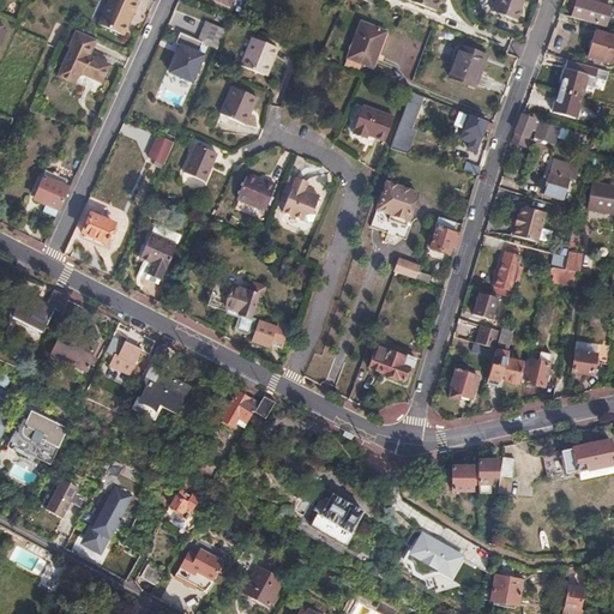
[(109,0),(98,24),(125,36),(139,4),(133,1),(132,0),(109,0)]
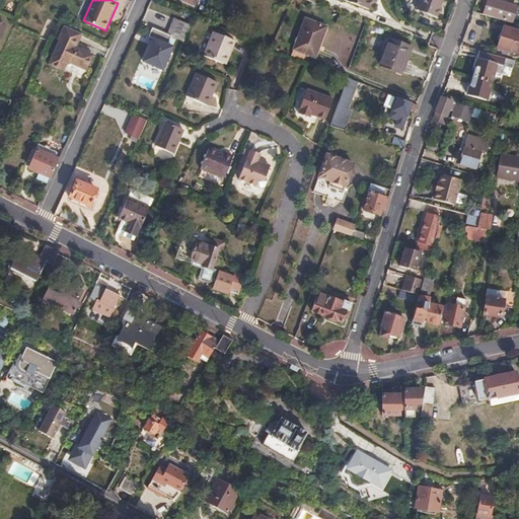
[(418,0),(416,9),(436,17),(442,0),(418,0)]
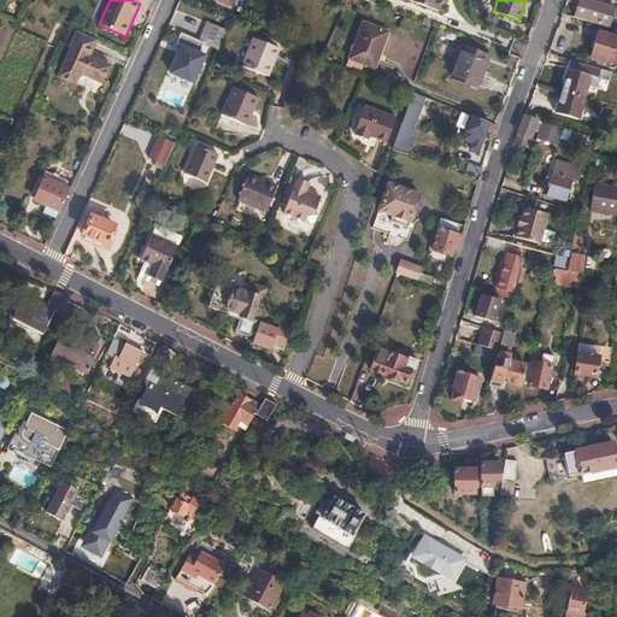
[(592,0),(579,0),(575,16),(609,25),(613,6),(592,0)]
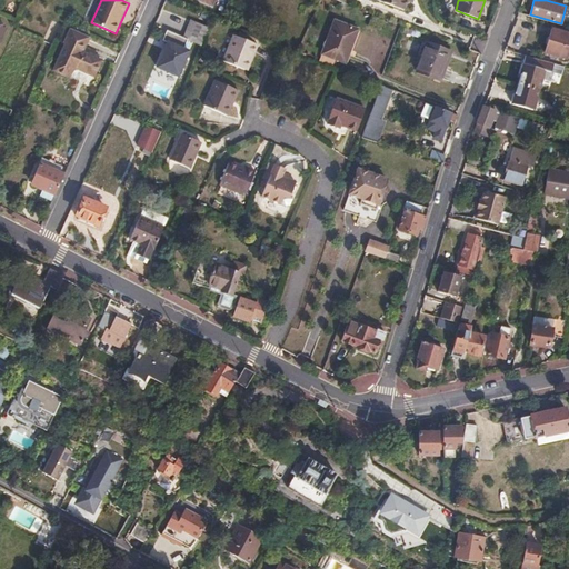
[(371,16),(367,27),(380,31),(383,21),(371,16)]
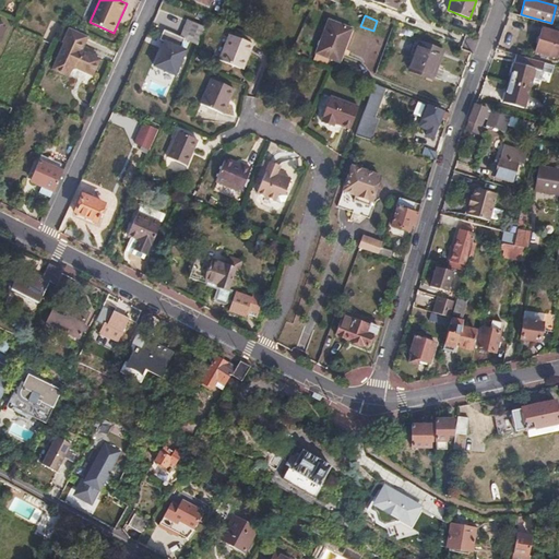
[(351,28),(329,19),(316,50),(337,60),(351,28)]
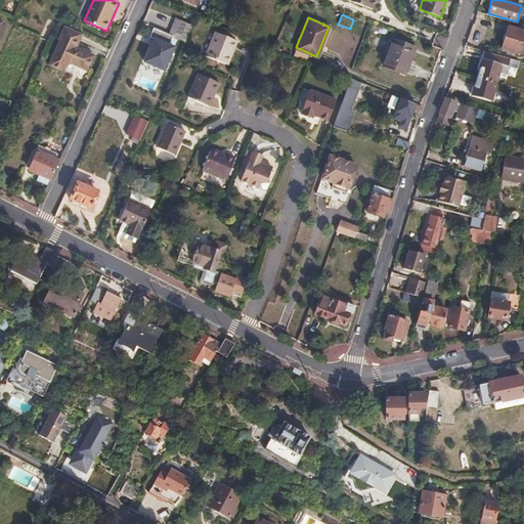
[(174,37),(185,42),(192,26),(177,19),(171,35),(174,37)]
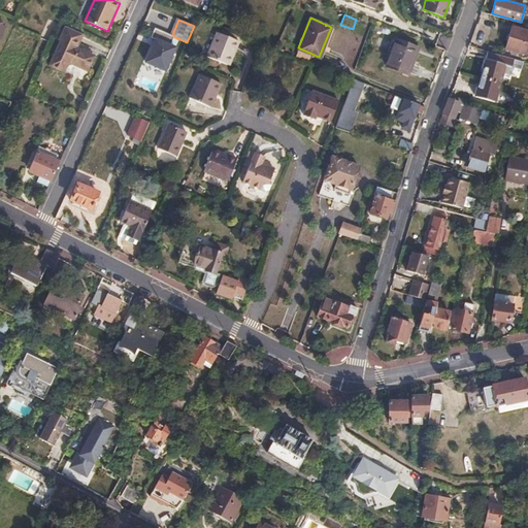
[(391,31),(374,25),(373,29),(389,35),(391,31)]
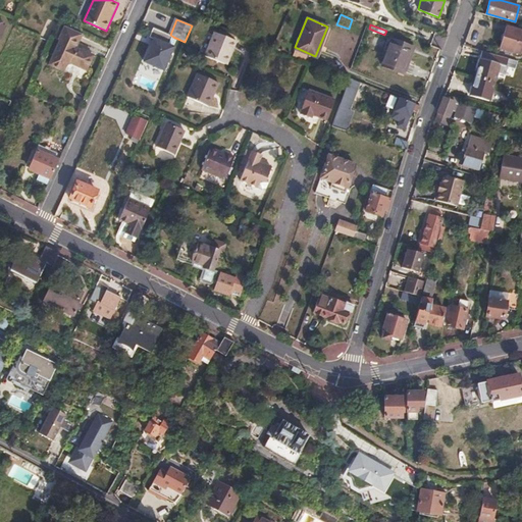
[(521,47),(521,30),(507,25),(501,47),(521,53),(521,47)]
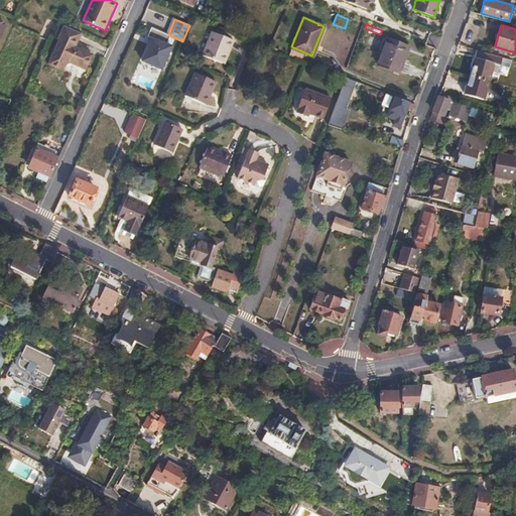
[(66,27),(59,41),(76,49),(83,35),(66,27)]
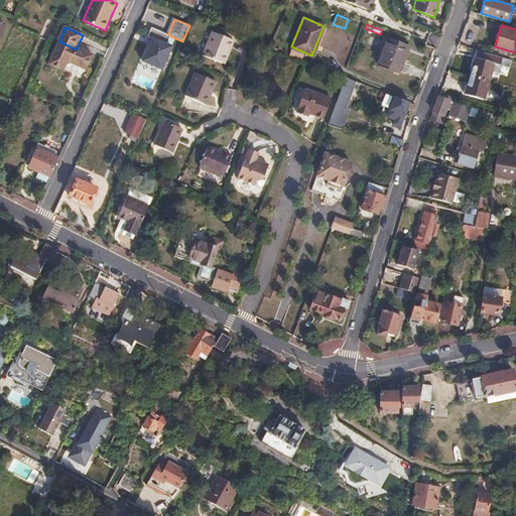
[(171,36),(168,34),(152,27),(148,36),(152,38),(143,60),(162,70),(172,46),(167,44),(171,36)]
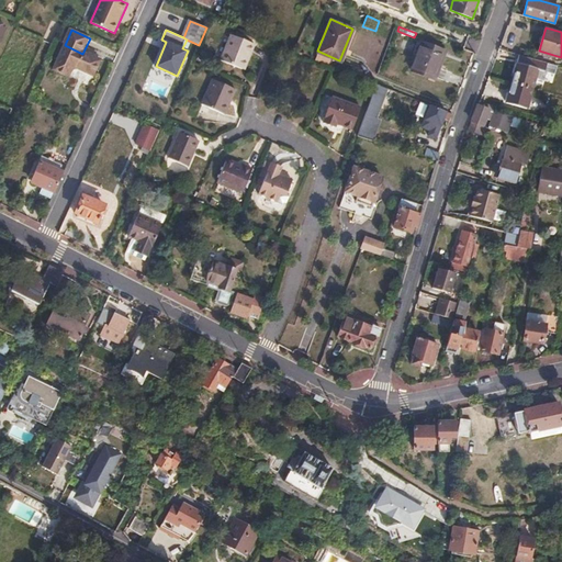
[(256,44),(233,34),(218,67),(243,77),(256,44)]
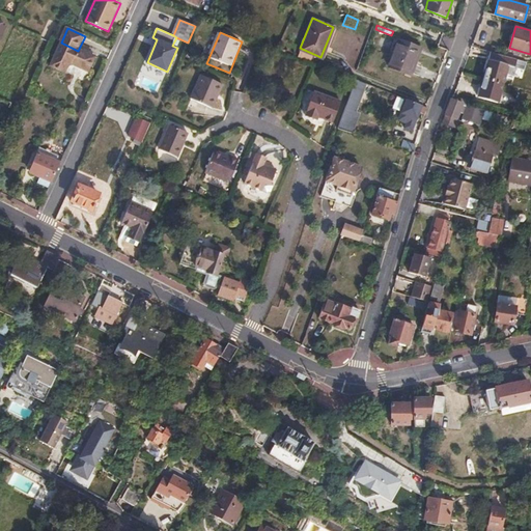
[(412,45),(398,39),(388,67),(408,74),(413,60),(415,61),(419,53),(410,50),(412,45)]
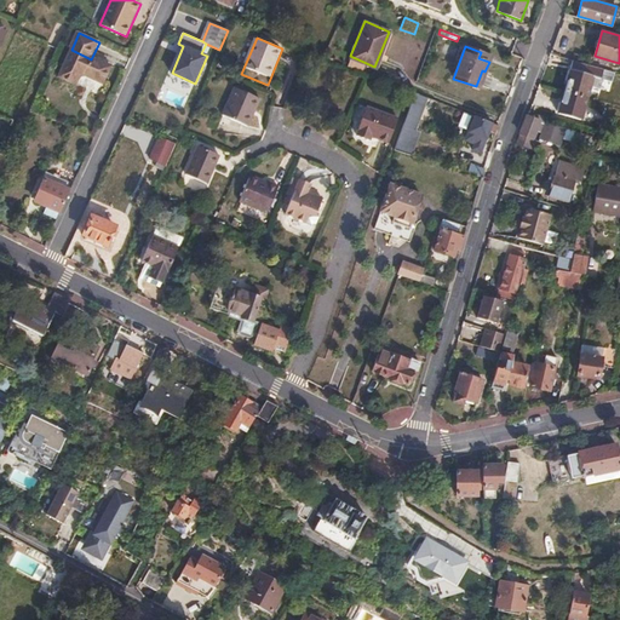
[(91,59),(72,50),(58,79),(97,97),(110,68),(91,59)]
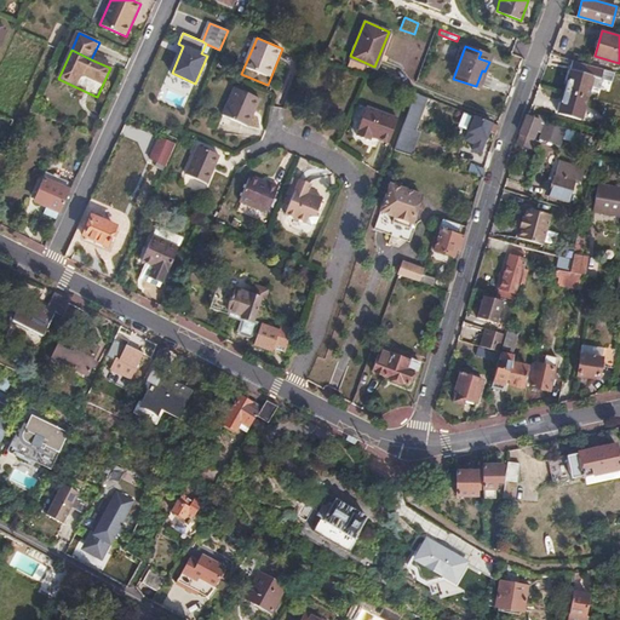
[(260,96),(235,85),(223,113),(248,124),(260,96)]
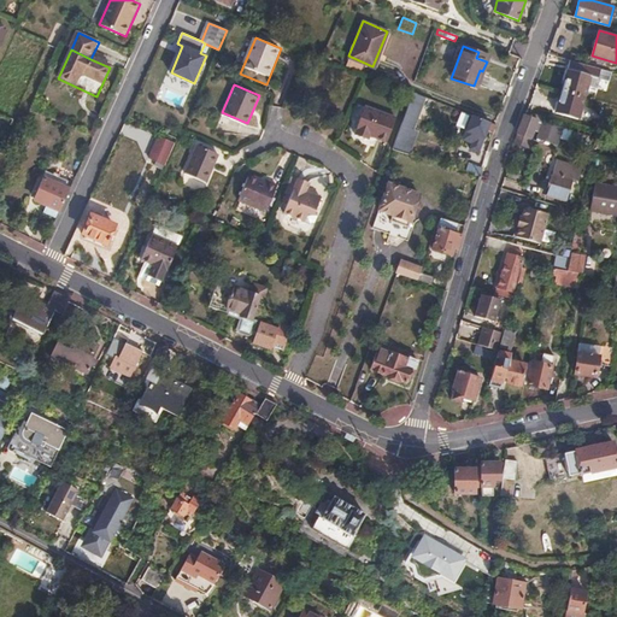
[(583,97),(562,90),(556,113),(577,119),(583,97)]
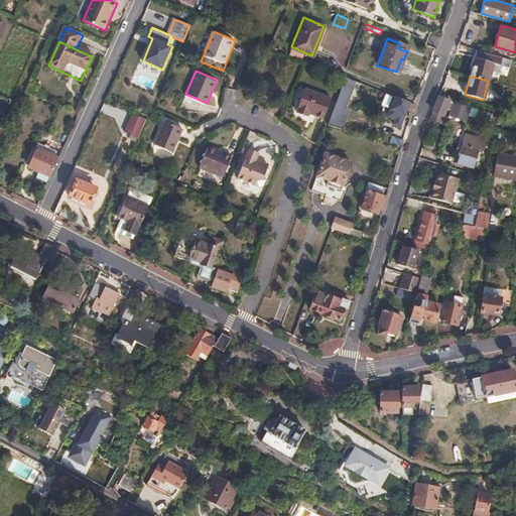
[(329,124),(342,128),(349,110),(346,109),(355,81),(345,77),(329,124)]
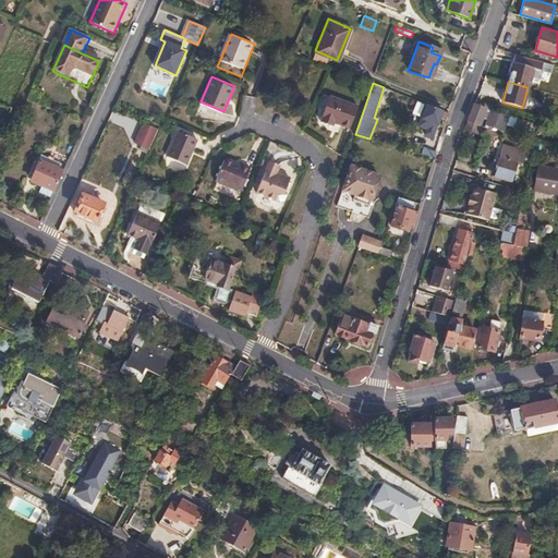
[(358,106),(329,96),(320,123),(332,126),(334,122),(350,128),(358,106)]
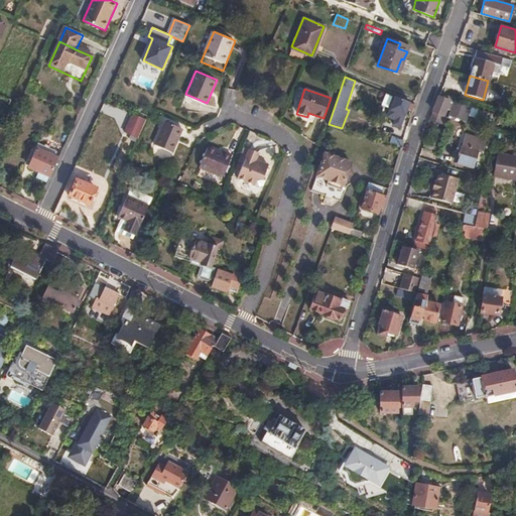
[(437,96),(432,111),(433,112),(431,118),(438,121),(442,108),(447,109),(448,103),(456,102),(457,101),(458,98),(440,93),(439,97),(437,96)]
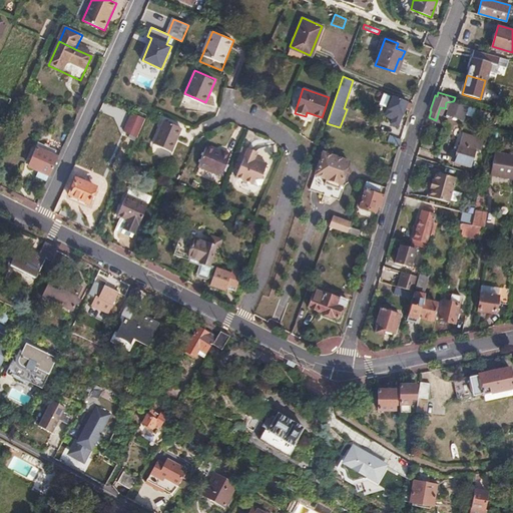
[(404,107),(410,109),(412,104),(392,96),(388,107),(387,108),(386,107),(384,114),(391,117),(390,121),(397,124),(404,107)]
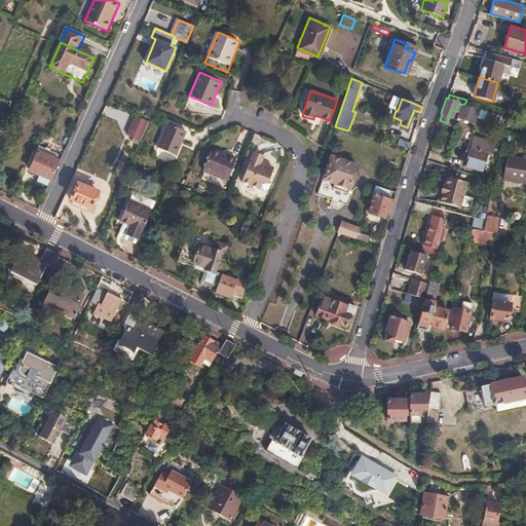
[(456,111),(454,117),(473,122),(477,107),(465,103),(464,104),(457,105),(456,111)]
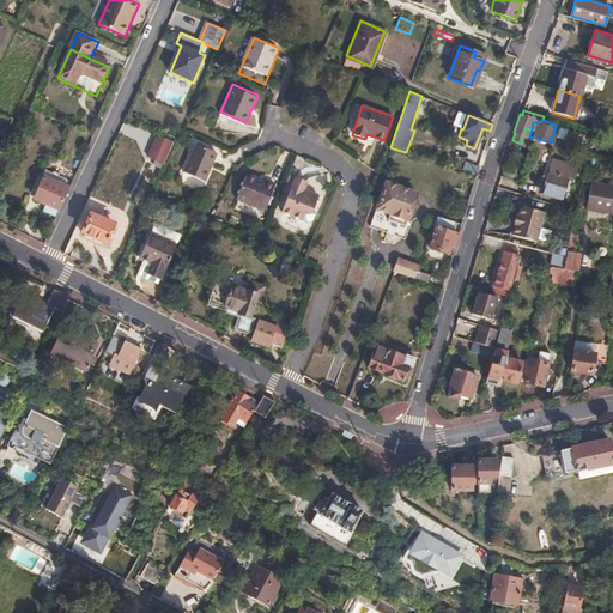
[(163,165),(173,143),(156,134),(145,157),(163,165)]
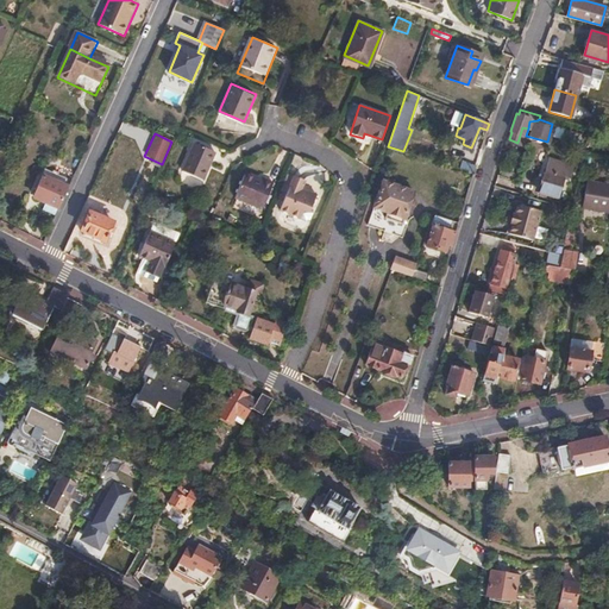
[(217,152),(195,143),(183,170),(206,180),(217,152)]
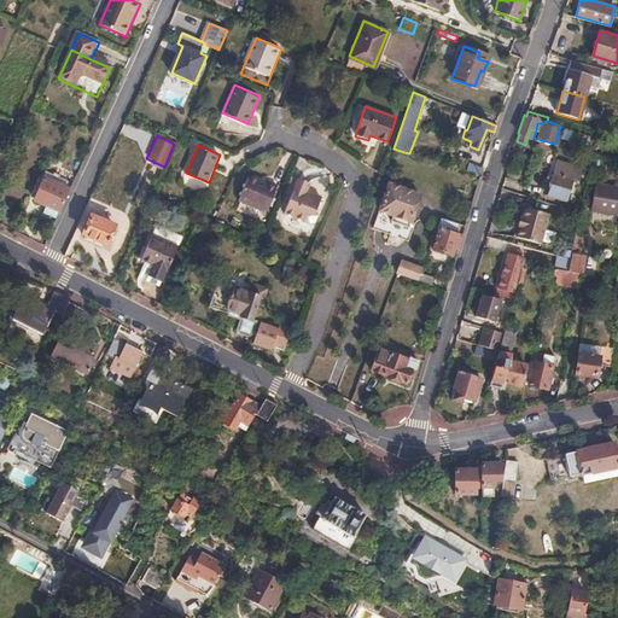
[(482,168),(470,162),(467,169),(479,174),(482,168)]
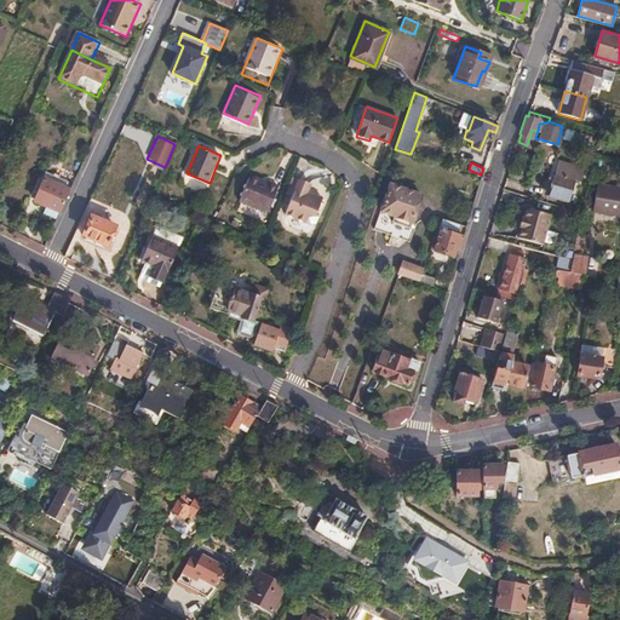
[(574,172),(557,167),(556,174),(555,174),(549,195),(568,201),(574,179),(573,179),(574,172)]
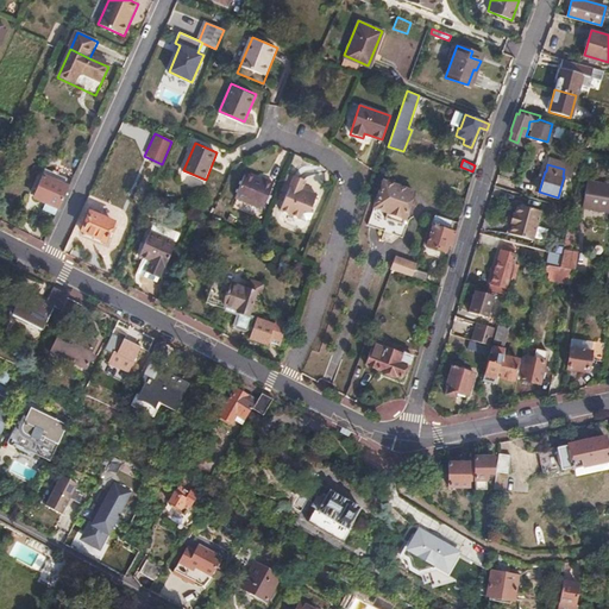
[(274,182),(245,170),(234,196),(262,207),(274,182)]
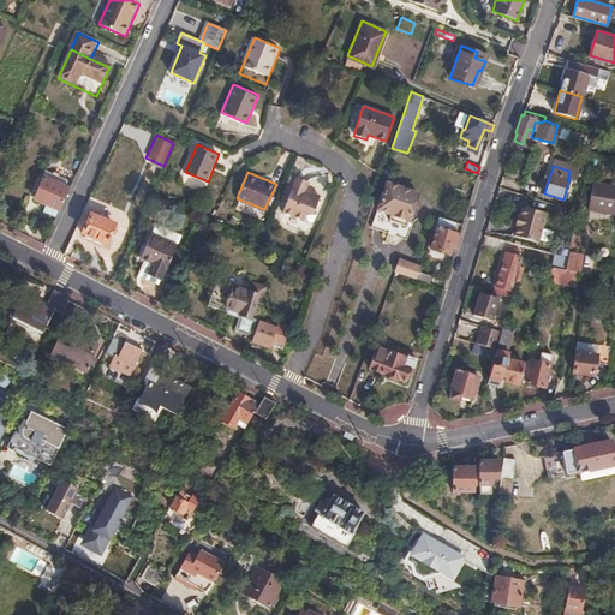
[(291,174),(284,192),(290,195),(278,221),(309,233),(318,212),(315,209),(318,197),(304,191),(309,181),(291,174)]
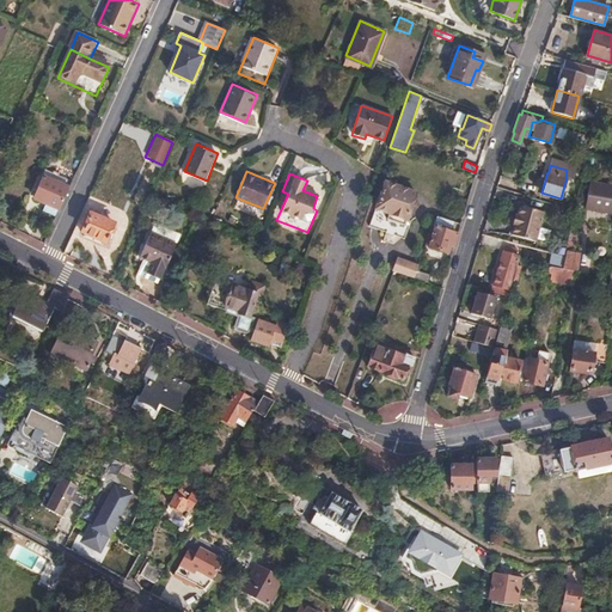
[(44,202),(57,209),(67,188),(54,181),(54,179),(47,176),(46,179),(42,178),(34,196),(44,201),(44,202)]
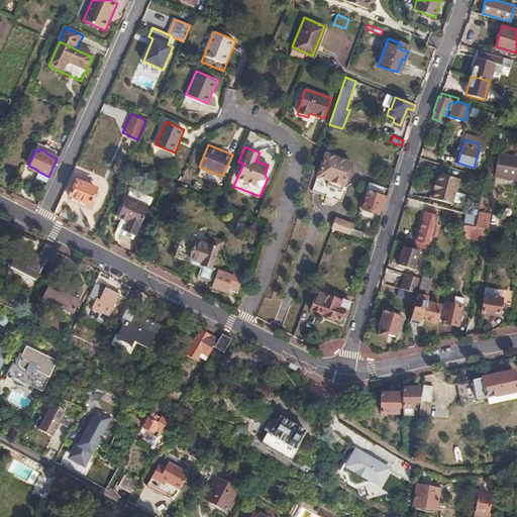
[(351,164),(326,153),(319,176),(329,181),(327,185),(342,190),(351,164)]
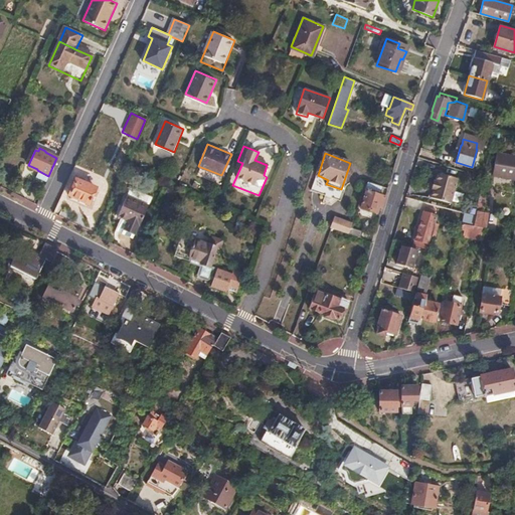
[(514,157),(496,154),(493,175),(514,179),(514,157)]
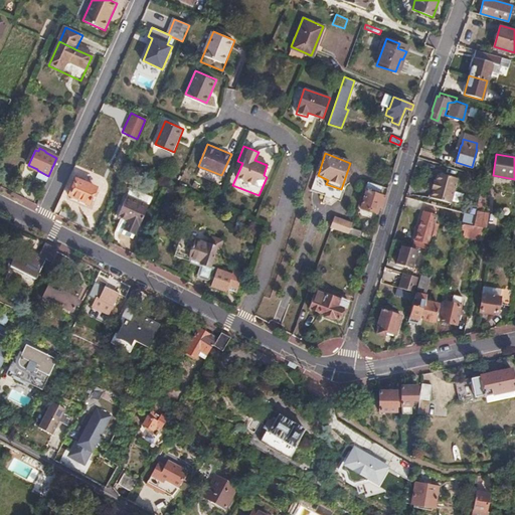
[(436,178),(434,186),(435,187),(433,195),(452,201),(459,176),(440,170),(438,178),(436,178)]
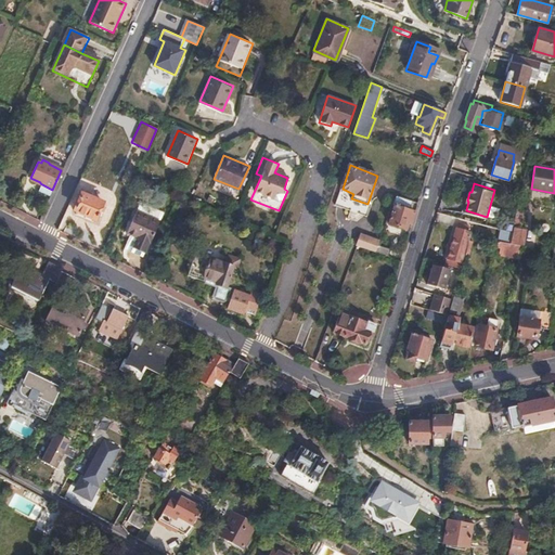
[(95,218),(103,203),(84,194),(76,209),(78,210),(77,213),(93,220),(94,218),(95,218)]
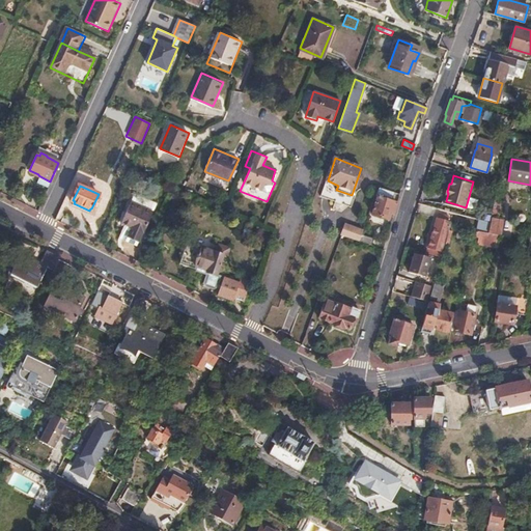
[(391,213),(393,213),(397,202),(390,200),(393,192),(380,188),(376,195),(378,196),(372,214),(389,219),(391,213)]
